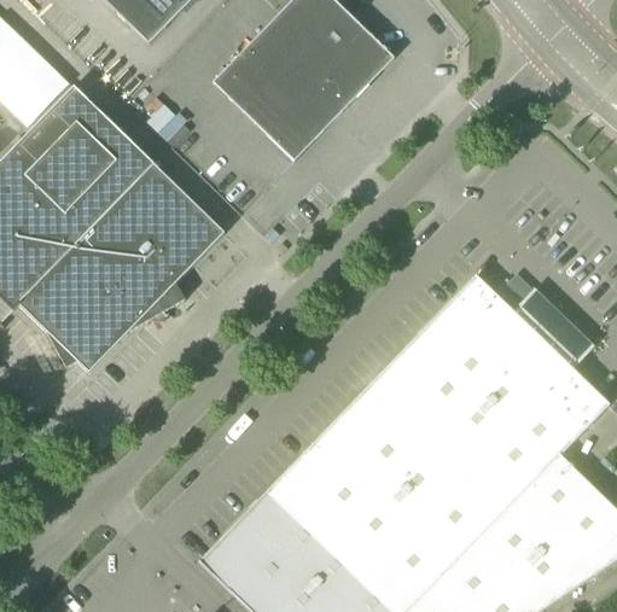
[(106,0),(150,41),(188,0),(106,0)]
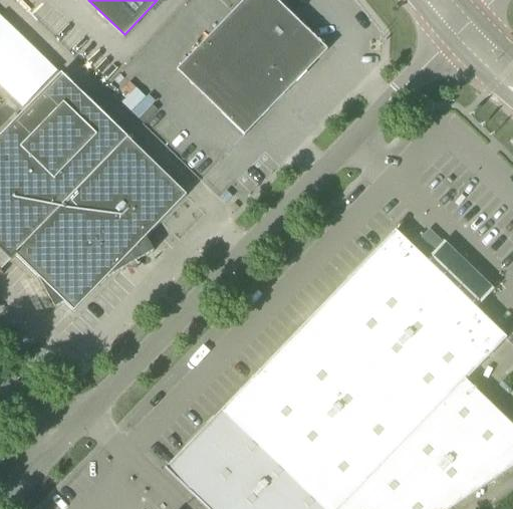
[(245,132),(327,46),(279,0),(242,0),(178,66),(245,132)]
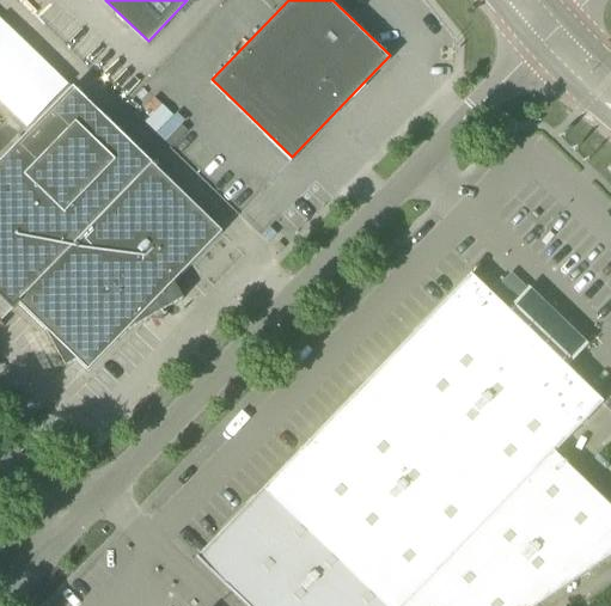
[(184,294),(176,279),(224,228),(74,84),(0,159),(0,319),(4,323),(5,322),(1,318),(19,299),(47,325),(67,362),(78,356),(90,367),(128,326),(184,294)]
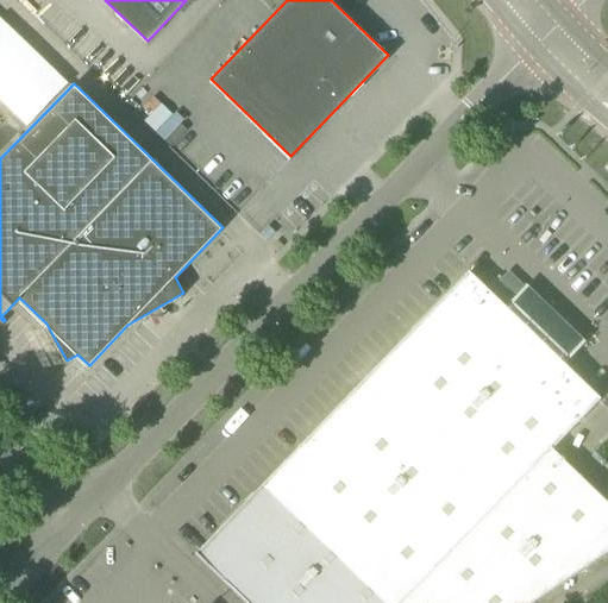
[(156,129),(173,111),(161,100),(144,118),(156,129)]
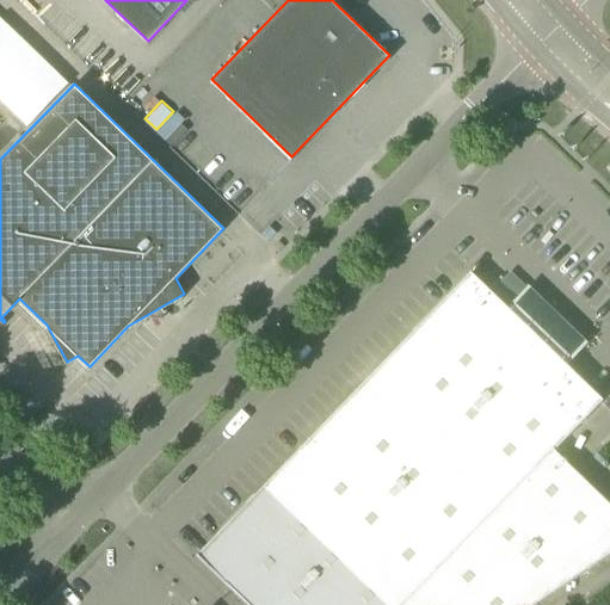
[(564,359),(581,340),(529,290),(511,308),(470,270),(308,438),(197,553),(251,604),(530,604),(609,551),(609,500),(554,448),(603,397),(564,359)]
